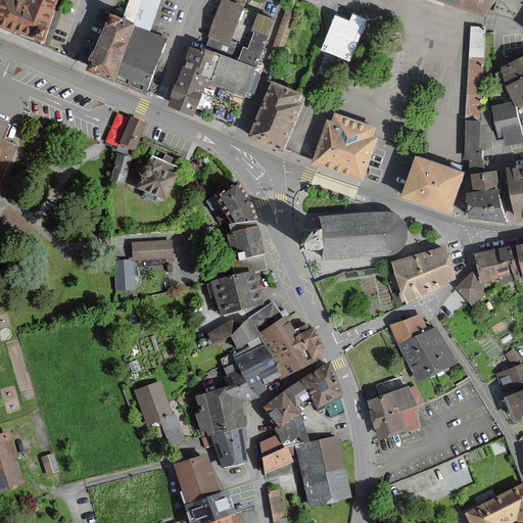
[(43,42),(47,30),(54,6),(56,0),(26,0),(25,2),(16,0),(0,0),(0,27),(30,38),(43,42)]
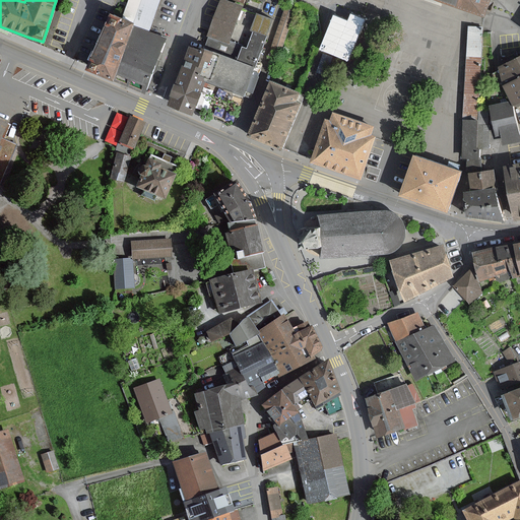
[(129,0),(122,18),(133,23),(141,0),(129,0)]
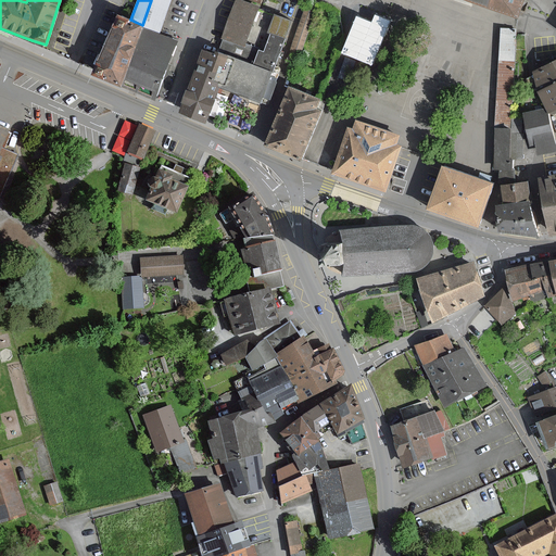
[(151,0),(142,25),(144,25),(143,28),(159,34),(171,0),(151,0)]
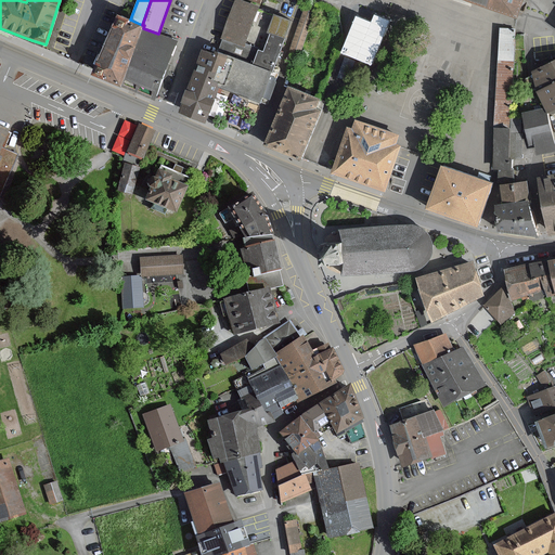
[(292,18),(242,0),(237,0),(219,50),(272,69),(292,18)]
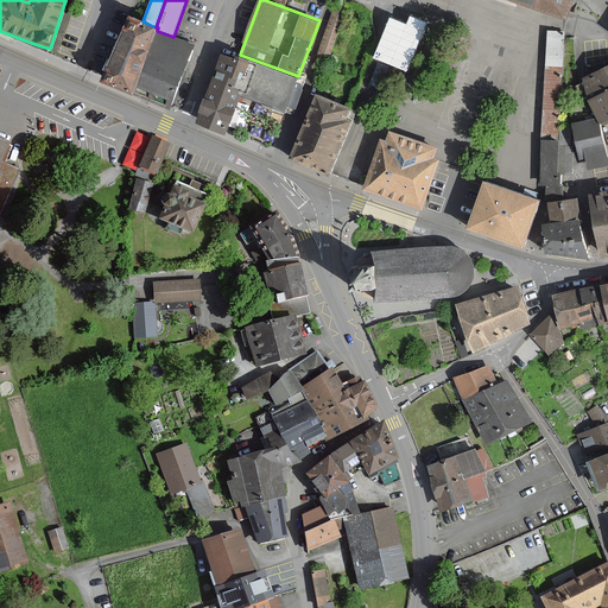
[(519,0),(570,17),(575,0),(519,0)]
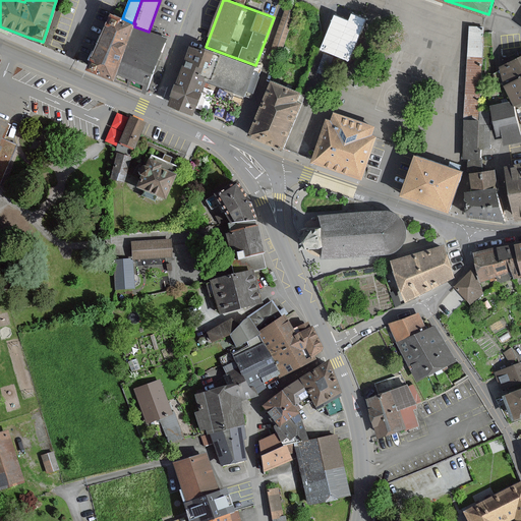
[(294,10),(285,8),(273,47),(282,50),(294,10)]
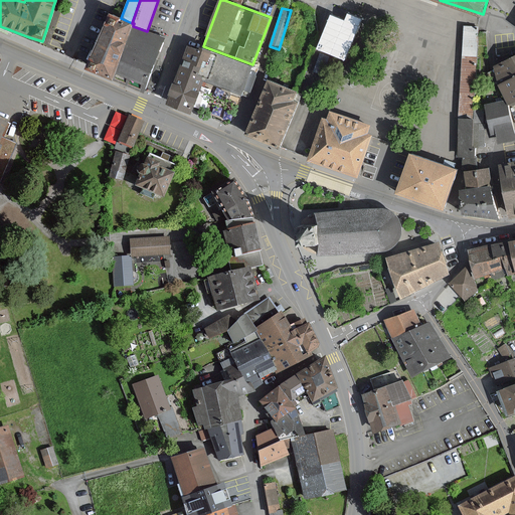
[(345,57),(360,23),(332,10),(317,45),(345,57)]
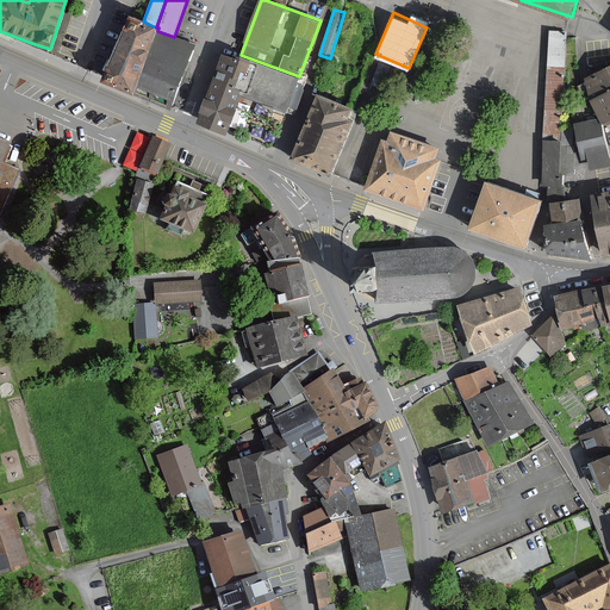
[(104,81),(132,93),(157,31),(159,27),(156,27),(143,22),(130,17),(104,81)]
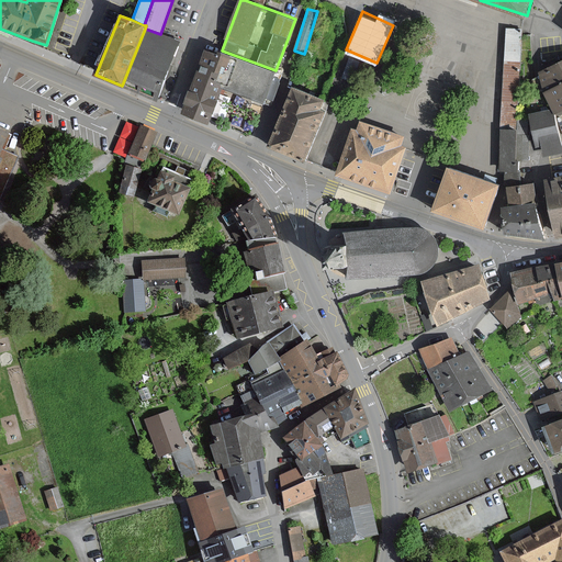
[(523,29),(507,27),(504,181),(536,181),(537,161),(530,161),(530,134),(528,134),(528,117),(518,117),(523,34),(523,29)]
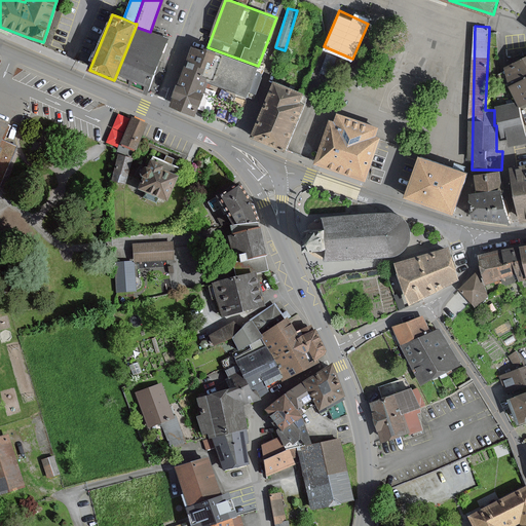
[(146,92),(167,39),(150,32),(136,27),(114,80),(146,92)]
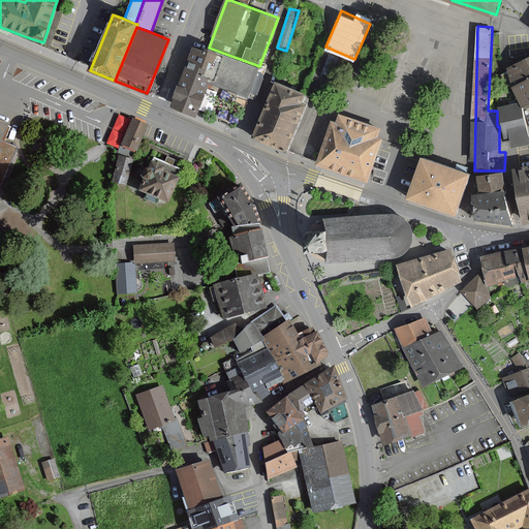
[(199,116),(200,114),(212,84),(197,79),(208,51),(195,45),(174,106),(199,116)]
